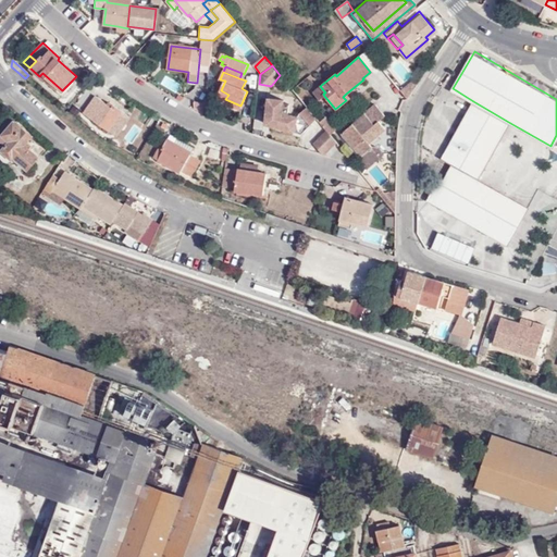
[(162,83),(175,90),(178,84),(165,76),(162,83)]
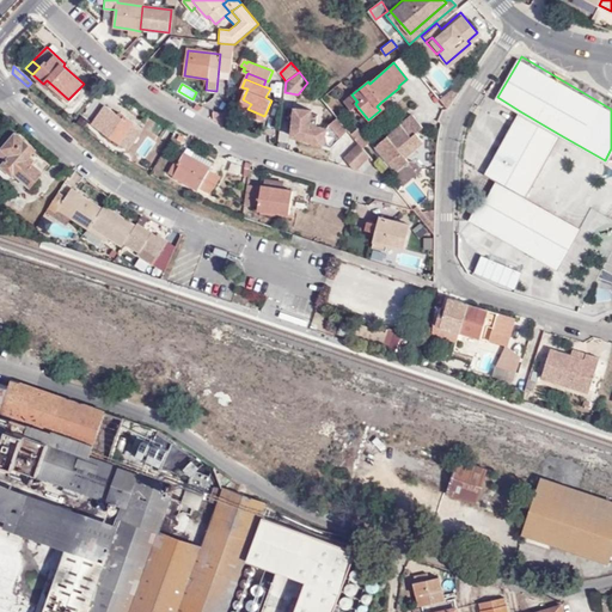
[(355,103),(357,102),(352,95),(344,101),(352,109),(356,105),(355,103)]
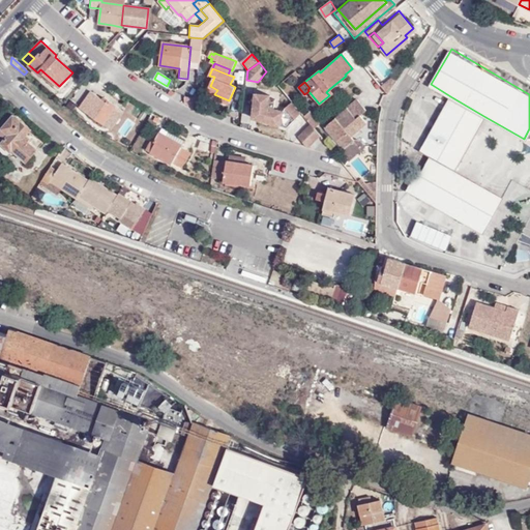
[(214,94),(217,90),(210,86),(206,95),(227,105),(229,100),(214,94)]
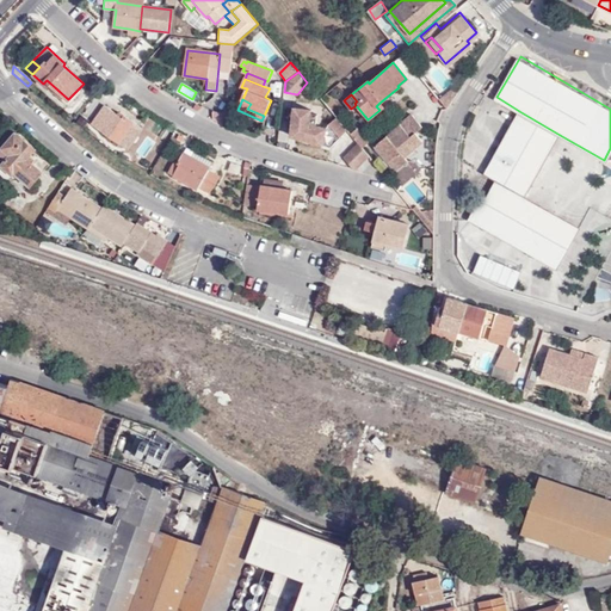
[(117,115),(105,106),(92,124),(129,148),(142,129),(118,112),(117,115)]
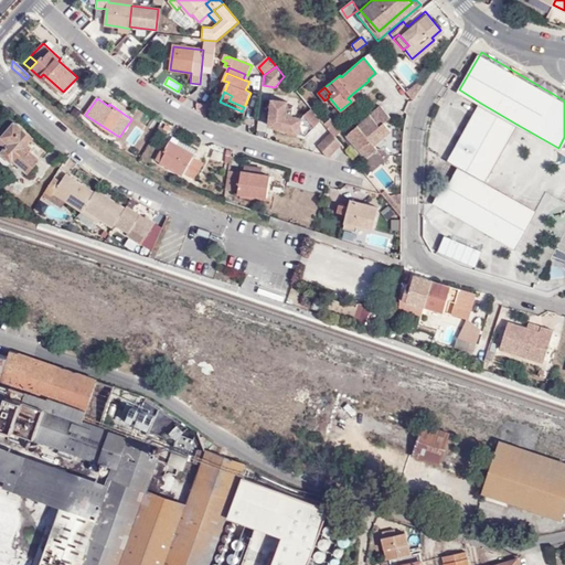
[(269,126),(306,136),(321,120),(311,108),(304,115),(302,118),(287,114),(288,102),(273,99),(269,126)]
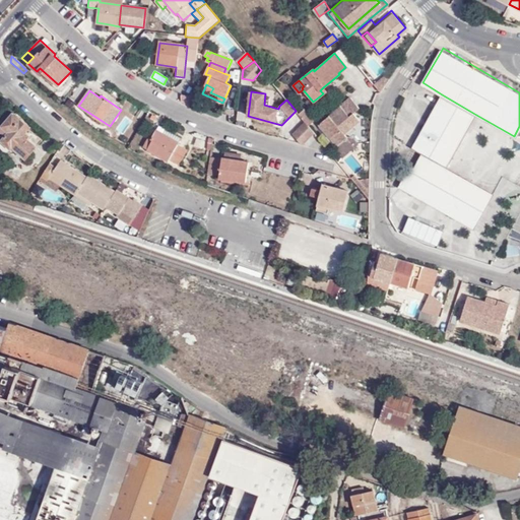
[(180,101),(190,103),(192,95),(181,93),(180,101)]
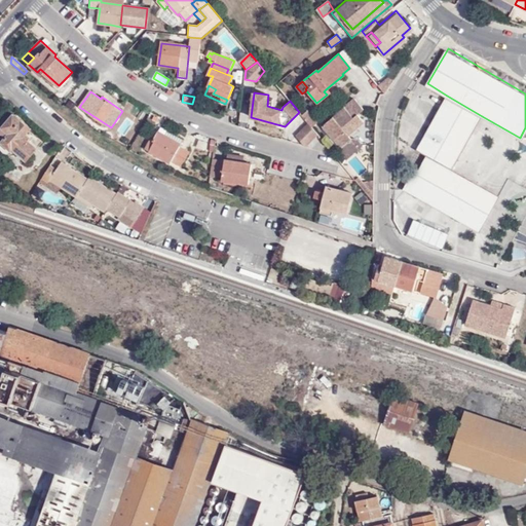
[(472,135),(482,116),(447,96),(437,114),(472,135)]
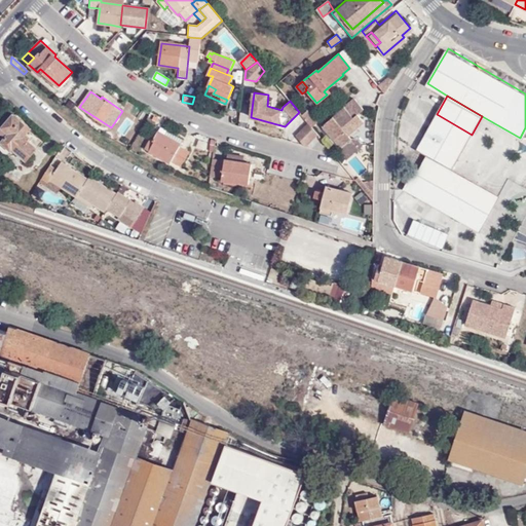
[(363,109),(354,99),(323,125),(341,148),(341,152),(347,159),(364,145),(357,138),(352,138),(349,136),(365,122),(358,114),(363,109)]
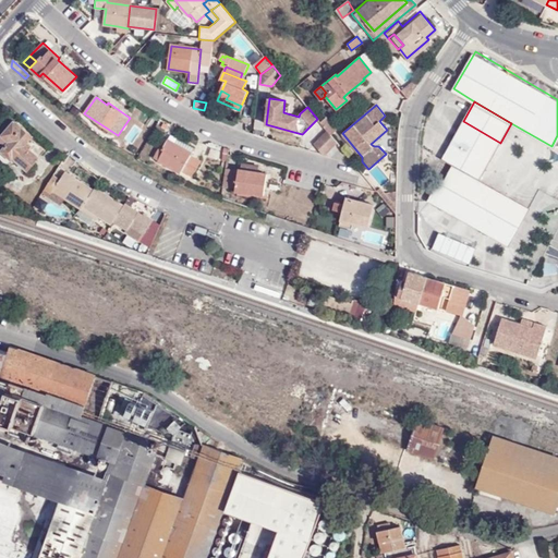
[(324,128),(330,123),(325,117),(318,121),(324,128)]
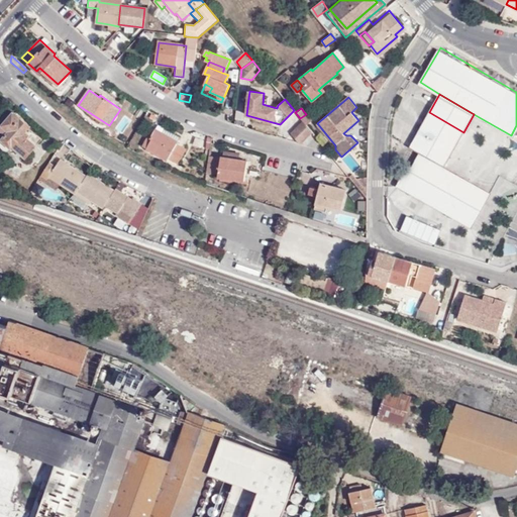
[(444,165),(463,132),(429,112),(410,144),(422,151),(420,154),(429,160),(412,190),(472,225),(492,192),(444,165)]
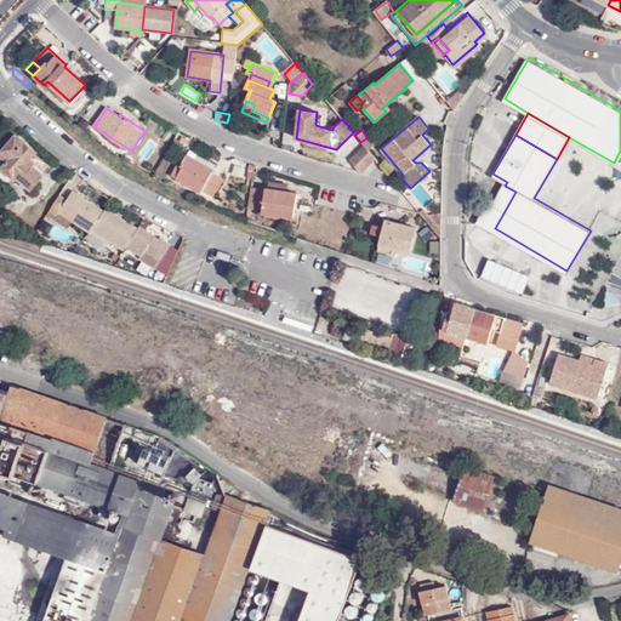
[(29,158),(35,153),(17,136),(3,151),(10,159),(1,169),(13,178),(16,176),(30,189),(43,176),(30,166),(34,163),(29,158)]
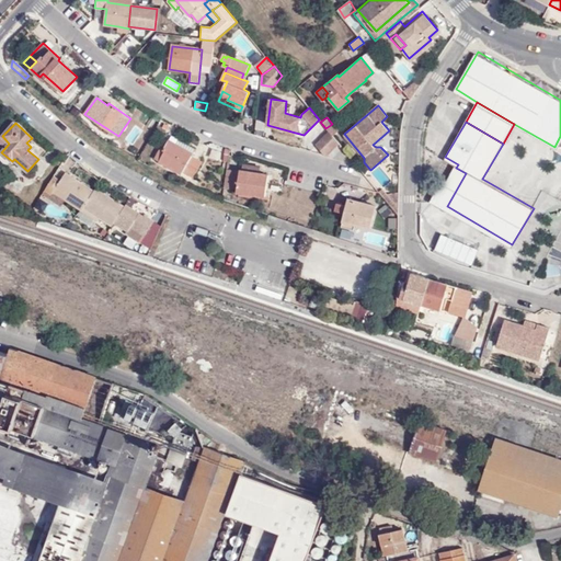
[(331,135),(338,130),(332,124),(325,128),(329,132),(331,135)]
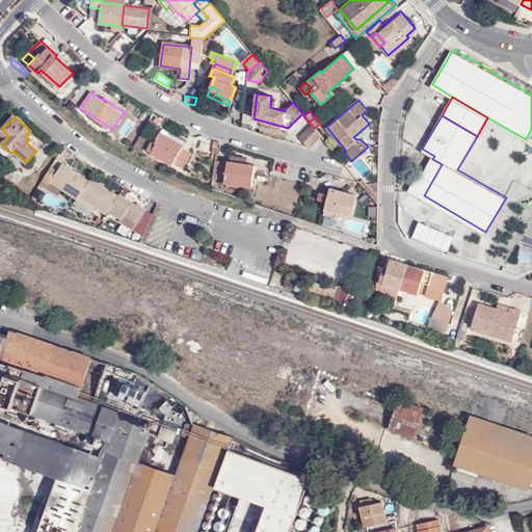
[(312,125),(299,137),(308,147),(311,147),(314,144),(322,137),(314,128),(312,125)]
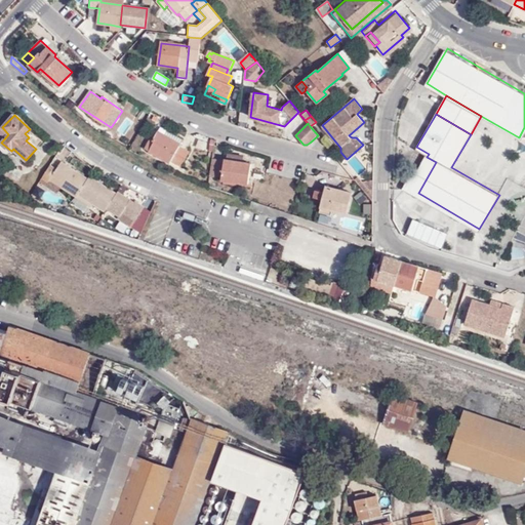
[(165,135),(158,131),(153,139),(155,140),(152,145),(148,142),(145,148),(170,164),(171,162),(179,166),(188,151),(178,146),(179,144),(183,139),(167,131),(165,135)]
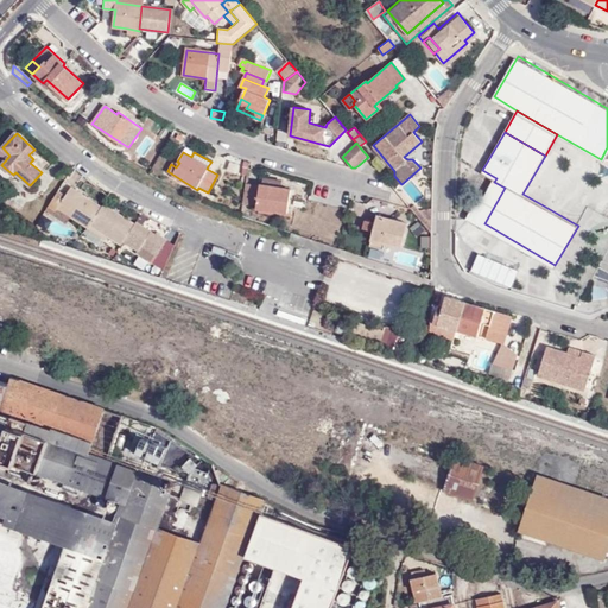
[(485,223),(505,188),(494,182),(474,217),(485,223)]
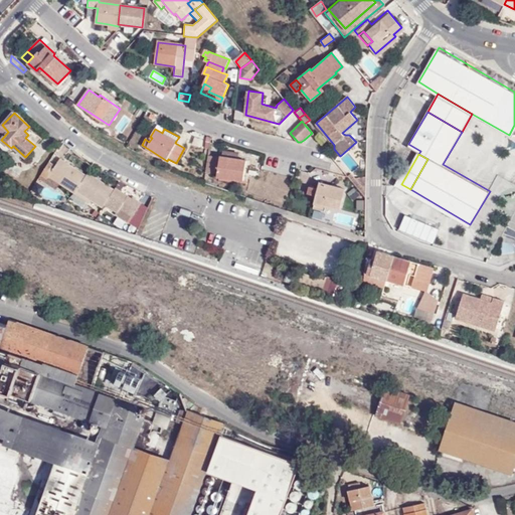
[(237,159),(222,157),(220,156),(219,158),(207,156),(205,172),(217,174),(217,175),(243,179),(246,161),(237,159)]
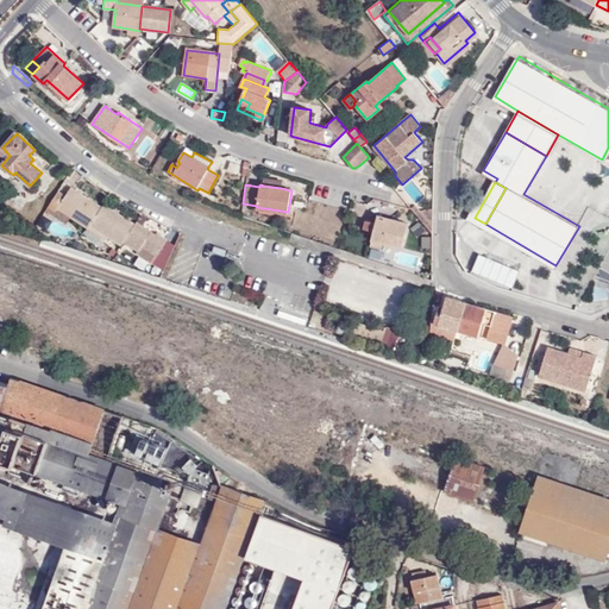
[(68,188),(62,196),(54,192),(44,207),(51,212),(54,209),(74,223),(83,228),(86,225),(101,234),(117,245),(119,240),(130,225),(99,206),(98,207),(68,188)]
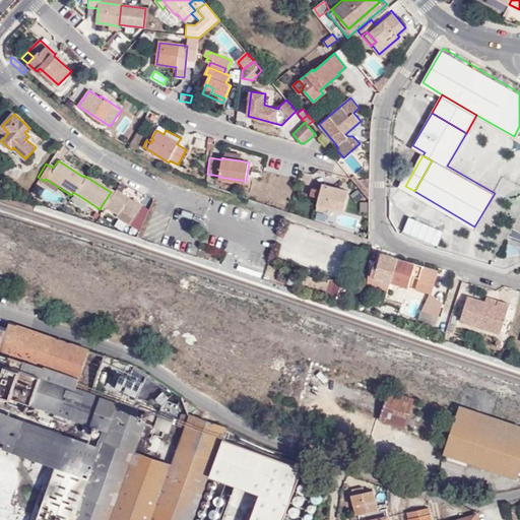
[(354,176),(351,178),(351,179),(369,200),(370,180),(359,181),(354,176)]
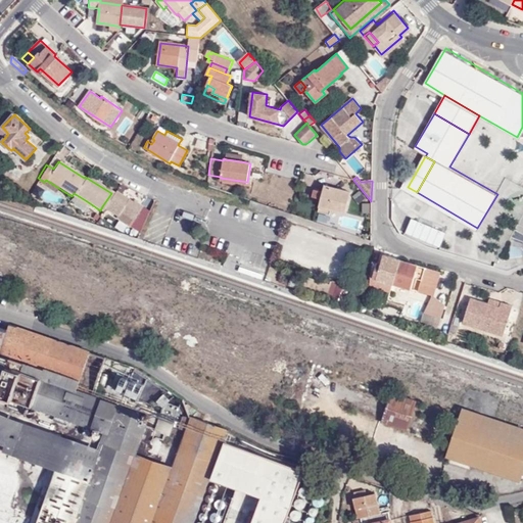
[(44,182),(61,193),(63,191),(46,180),(44,182)]
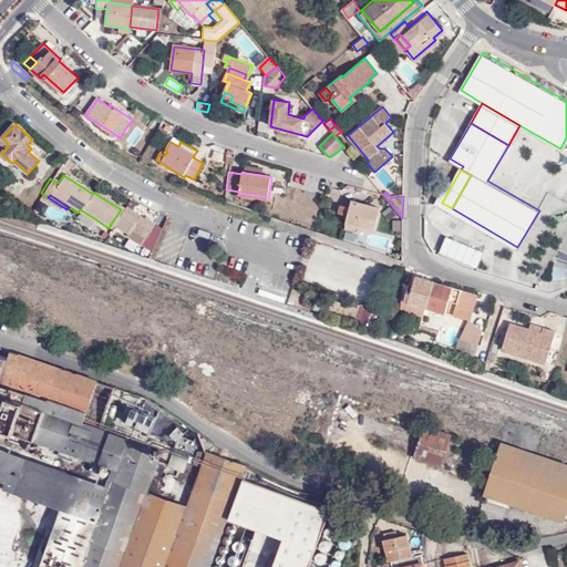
[(373,230),(379,208),(352,202),(350,208),(342,207),(341,212),(349,214),(347,224),(358,227),(373,230)]
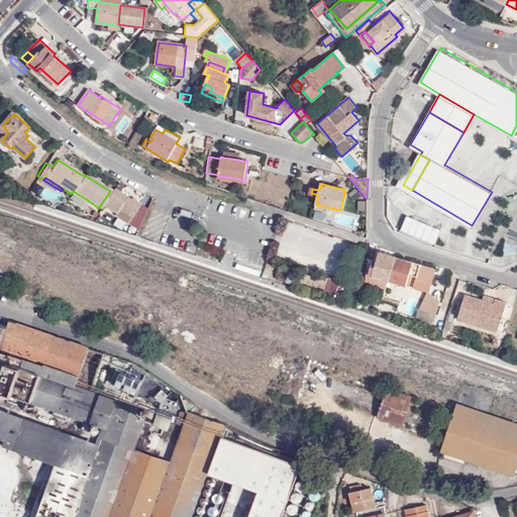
[(112,188),(110,191),(101,204),(114,212),(113,214),(125,222),(139,202),(130,197),(128,199),(112,188)]
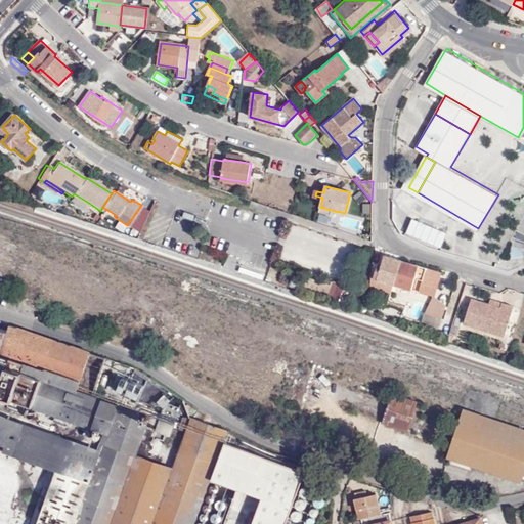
[(72,197),(85,206),(87,202),(74,193),(72,197)]
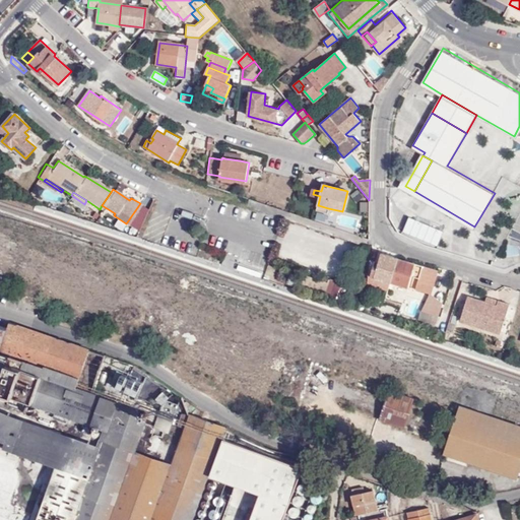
[(193,214),(182,210),(180,216),(192,220),(193,214)]
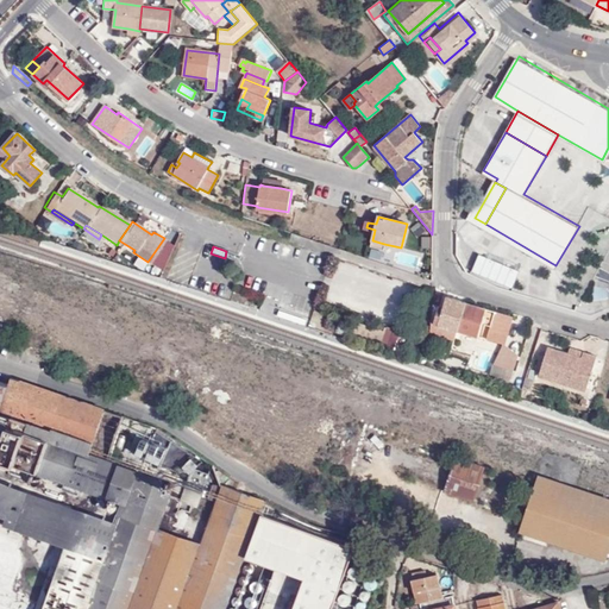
[(470,274),(513,286),(519,267),(476,255),(470,274)]
